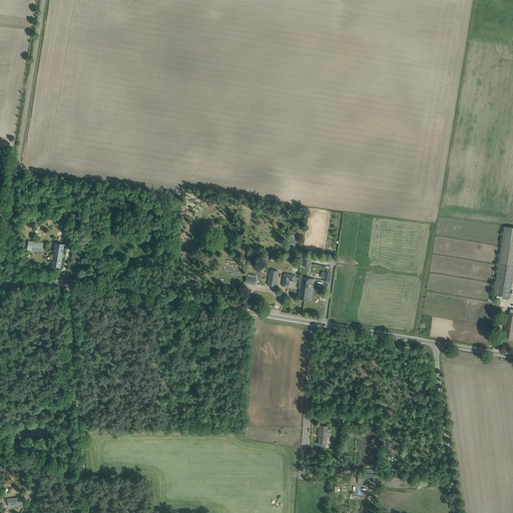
[(510,298),(512,281),(512,227),(504,226),(494,296),(510,298)]
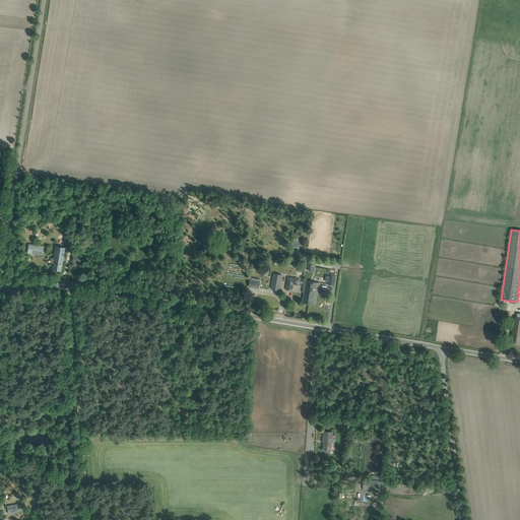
[(44,247),(28,245),(27,254),(43,256),(44,247)]
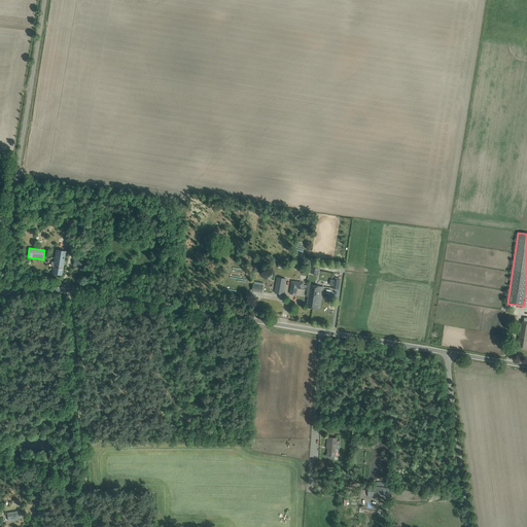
[(62,275),(63,270),(66,251),(57,250),(53,274),(62,275)]
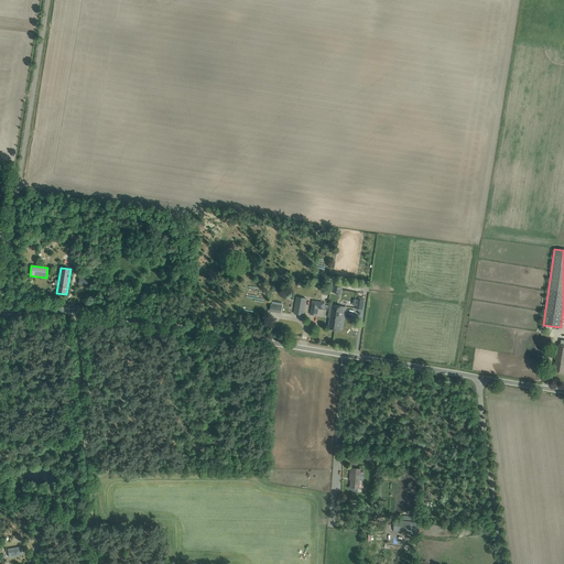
[(303,315),(306,299),(297,296),(294,313),(303,315)]
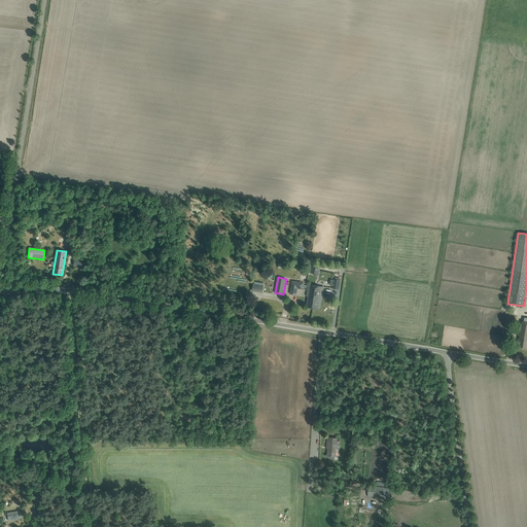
[(303,289),(304,283),(292,281),(290,293),(296,294),(297,288),(303,289)]
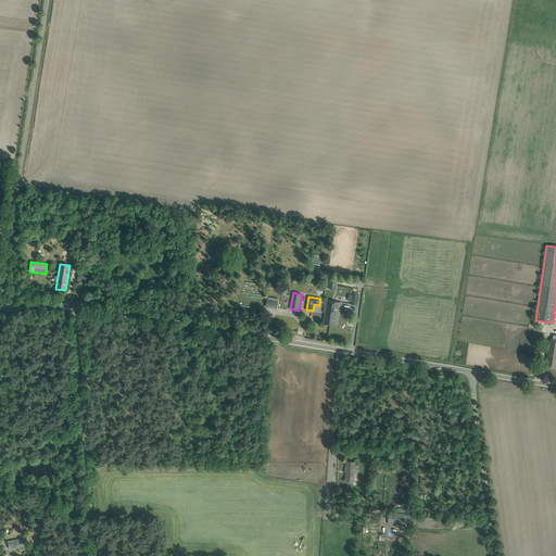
[(277,308),(278,301),(267,300),(266,306),(277,308)]
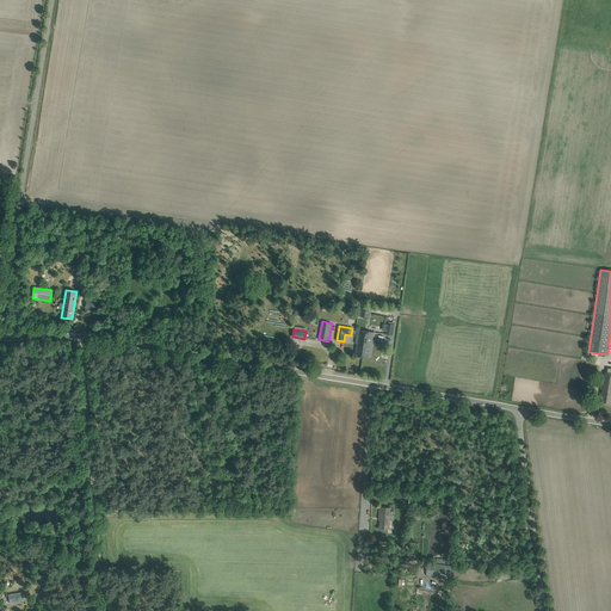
[(356,356),(362,357),(366,331),(365,331),(358,329),(356,344),(358,344),(356,356)]
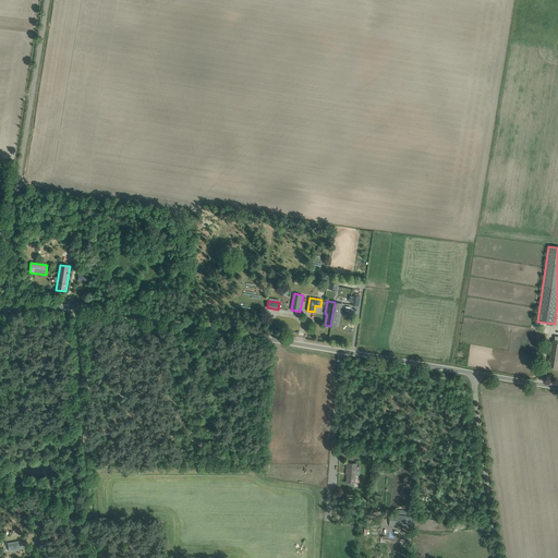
[(335,302),(330,326),(336,327),(337,325),(339,326),(341,314),(342,308),(342,304),(340,303),(335,302)]
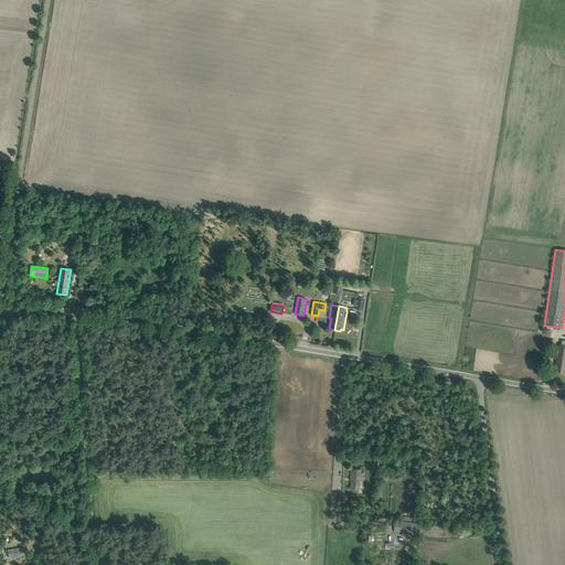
[(564,344),(560,344),(556,368),(555,373),(564,374),(564,344)]
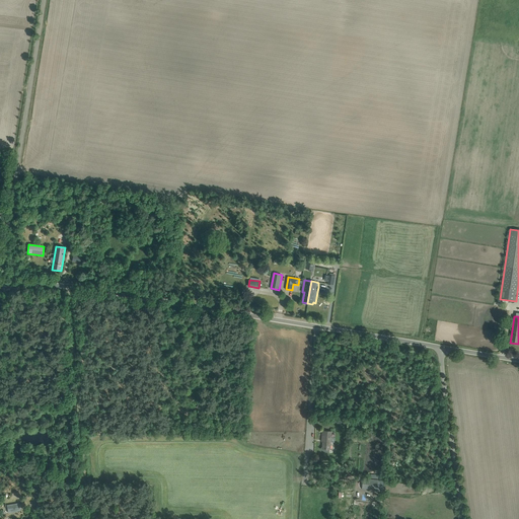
[(330,449),(331,432),(322,431),(322,440),(323,440),(322,446),(321,448),(320,448),(320,449),(322,450),(323,451),(325,452),(327,452),(329,453),(329,452),(330,449)]
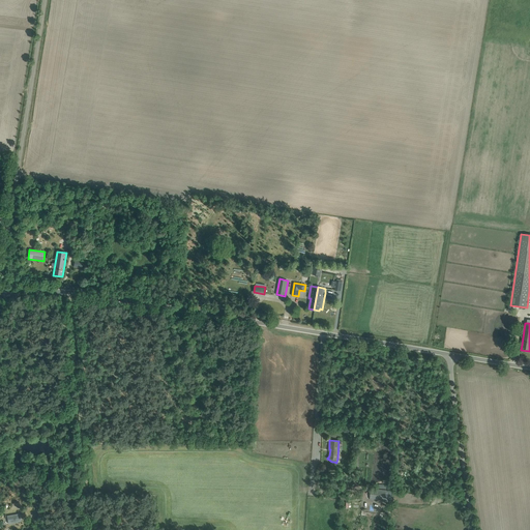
[(385,502),(386,490),(371,488),(370,501),(385,502)]
